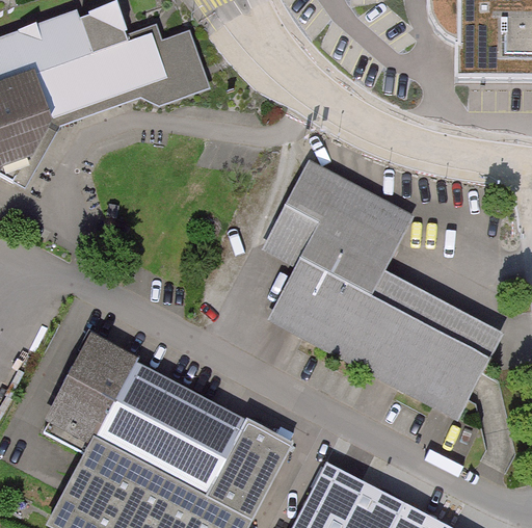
[(111,0),(0,37),(0,173),(21,183),(51,124),(140,94),(158,104),(209,85),(189,28),(161,37),(157,25),(124,36),(111,0)]
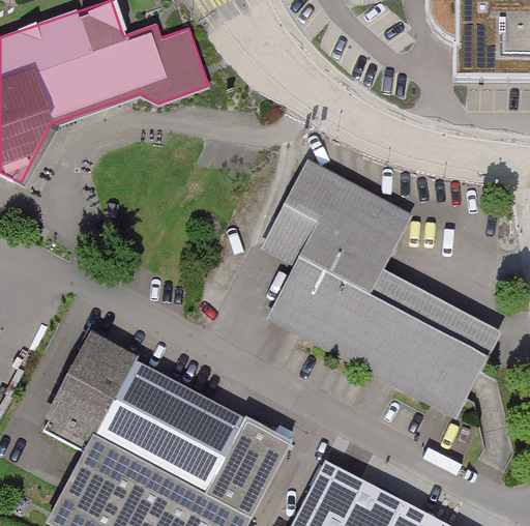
[(425,0),(425,6),(428,19),(435,32),(443,40),(454,46),(454,82),(529,82),(529,0),(425,0)]
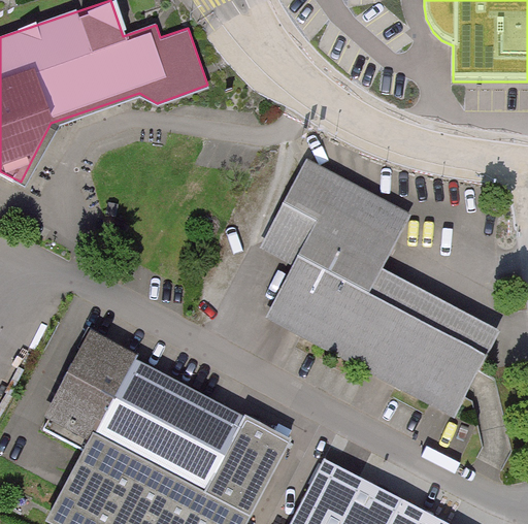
[(265,315),(451,414),(497,328),(380,265),(407,213),(305,158),(259,244),(293,263),(265,315)]
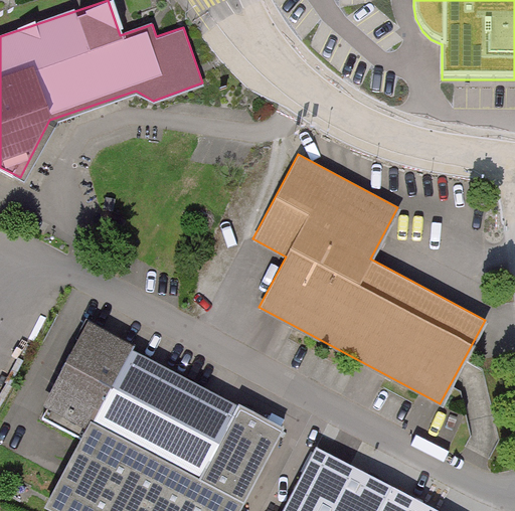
[(44,506),(53,510),(238,510),(283,429),(86,324),(52,386),(96,409),(44,506)]
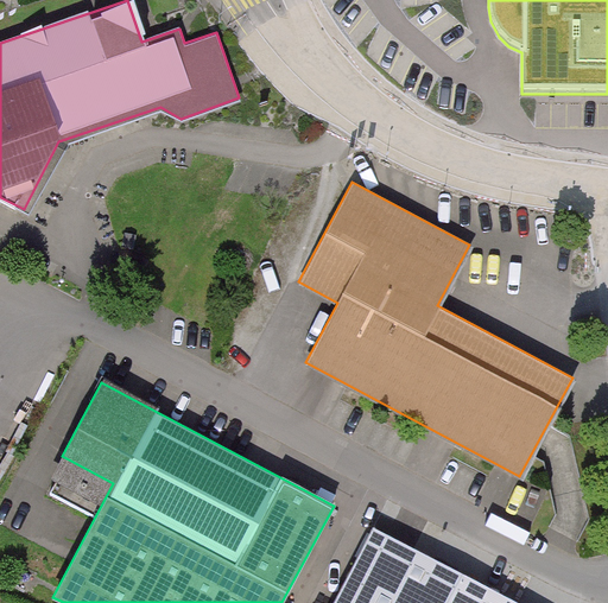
[(513,602),(372,531),(334,602),(513,602)]
